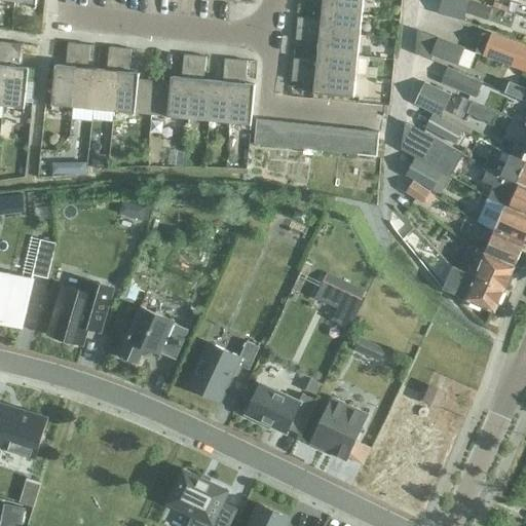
[(298,0),(299,0),(299,1),(322,3),(322,12),(362,16),(363,0),(298,0)]
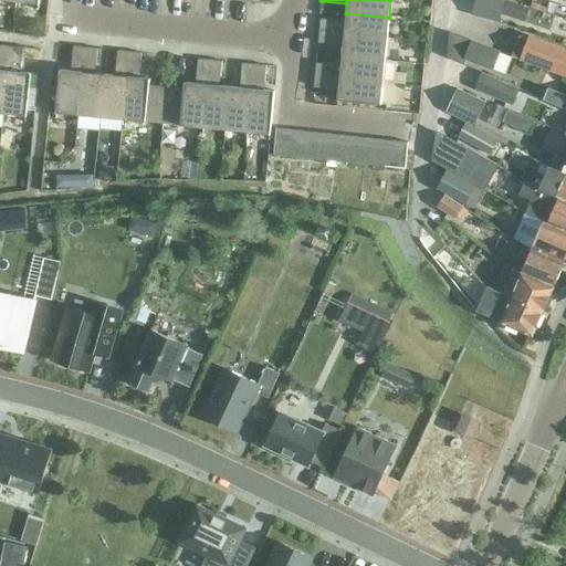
[(495,0),(475,0),(471,18),(495,25),(499,14),(503,2),(495,0)]
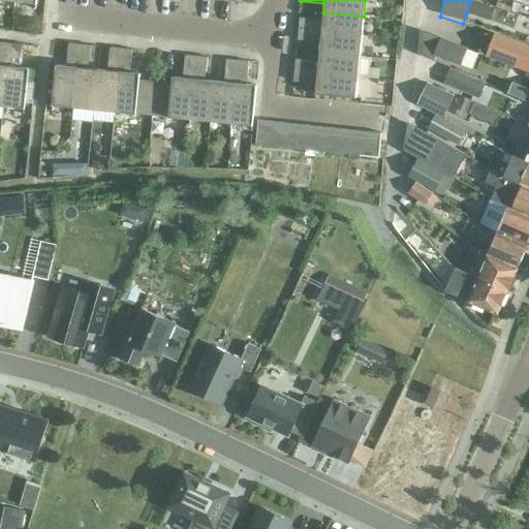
[(470,2),(466,13),(487,21),(491,9),(470,2)]
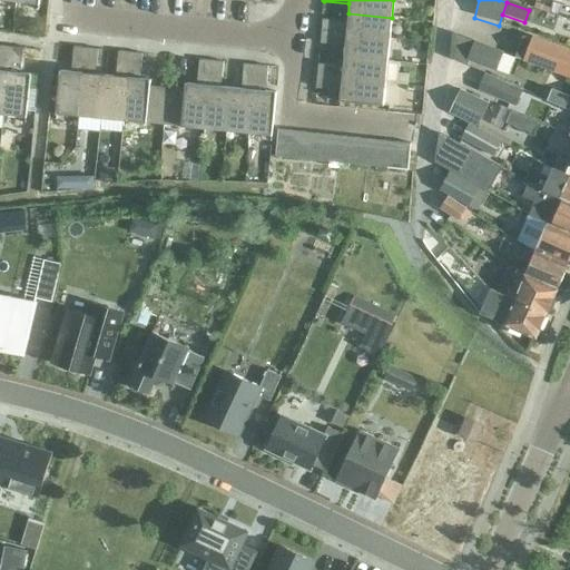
[(322,20),(321,32),(346,35),(390,39),(392,18),(349,13),(347,22),(322,20)]
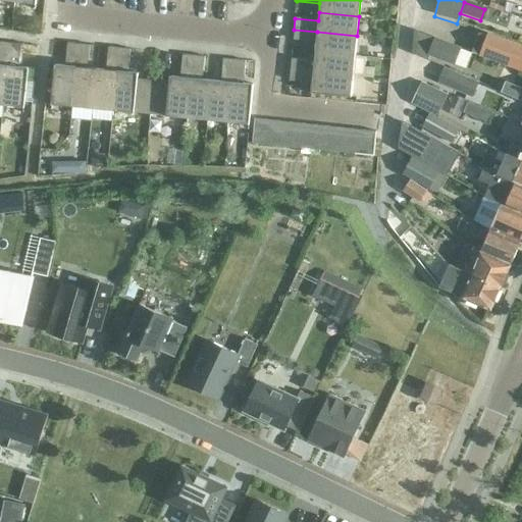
[(294,30),(293,41),(315,43),(315,52),(355,56),(357,36),(317,32),(294,30)]
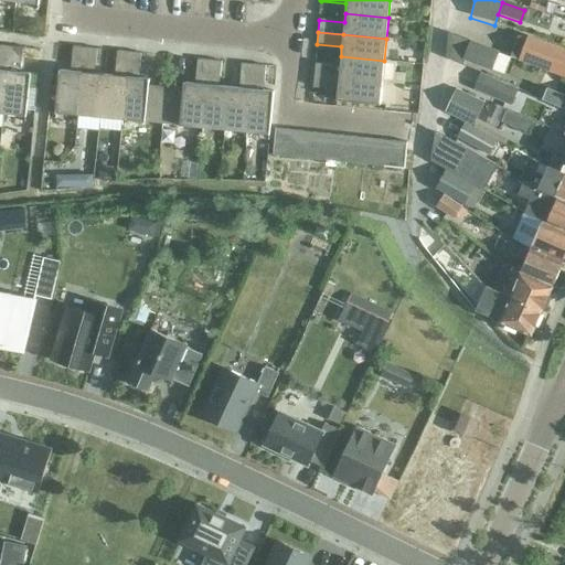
[(564,78),(564,52),(547,45),(547,46),(528,41),(519,38),(511,57),(564,78)]
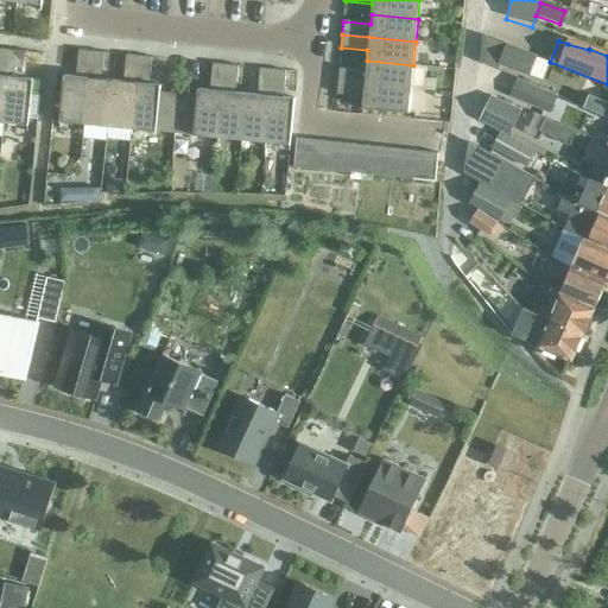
[(507,46),(500,67),(527,76),(536,57),(507,46)]
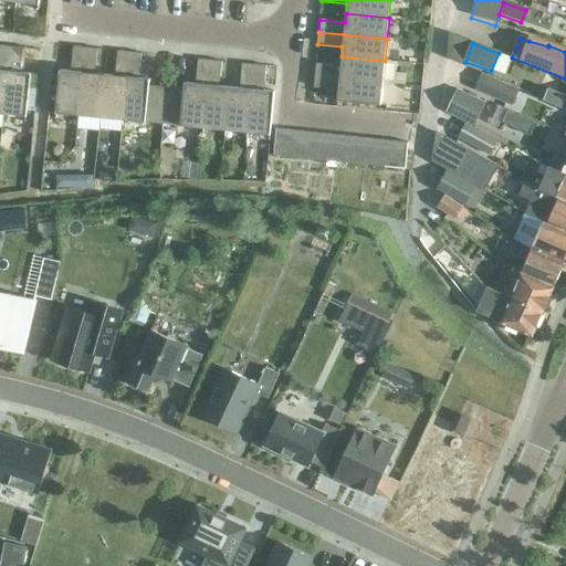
[(0,115),(3,116),(8,73),(9,64),(11,48),(0,46),(0,115)]
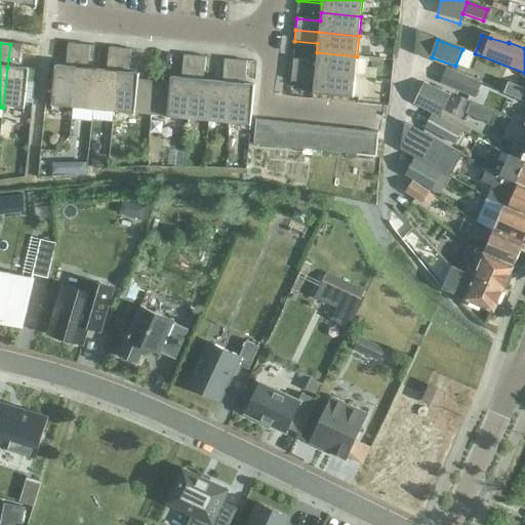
[(7,68),(3,108),(25,110),(26,98),(28,83),(29,70),(18,69),(19,62),(22,46),(10,44),(8,59),(7,68)]
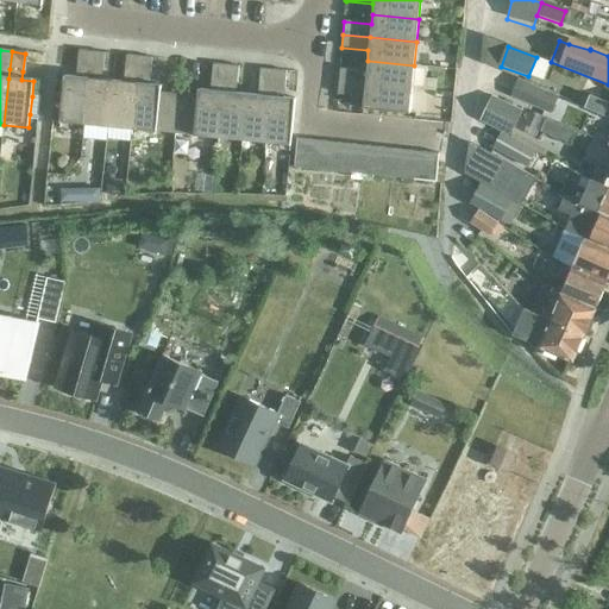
[(79,52),(76,70),(89,71),(92,54),(79,52)]
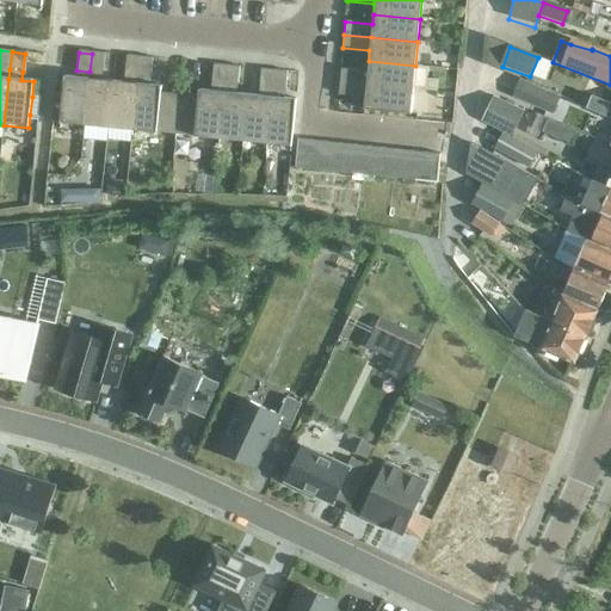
[(92,54),(90,72),(104,73),(105,55),(92,54)]
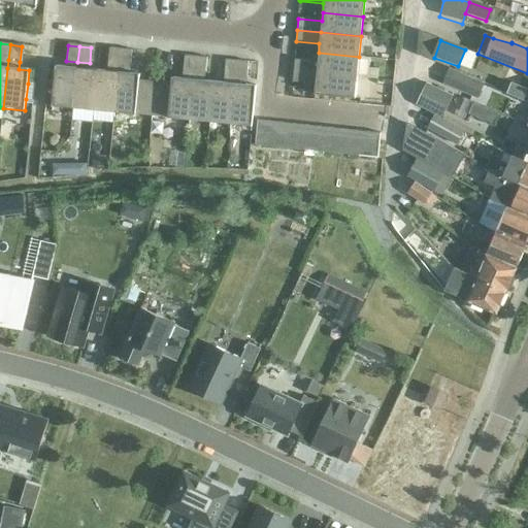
[(109,50),(107,65),(119,66),(120,51),(109,50)]
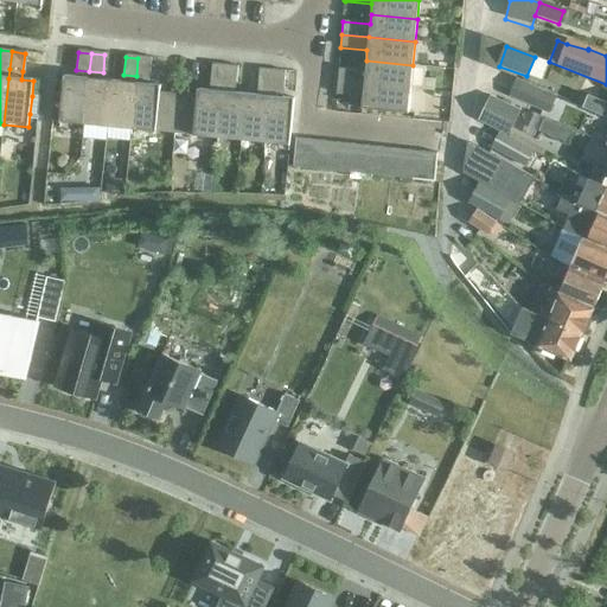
[(138,58),(136,76),(149,77),(151,59),(138,58)]
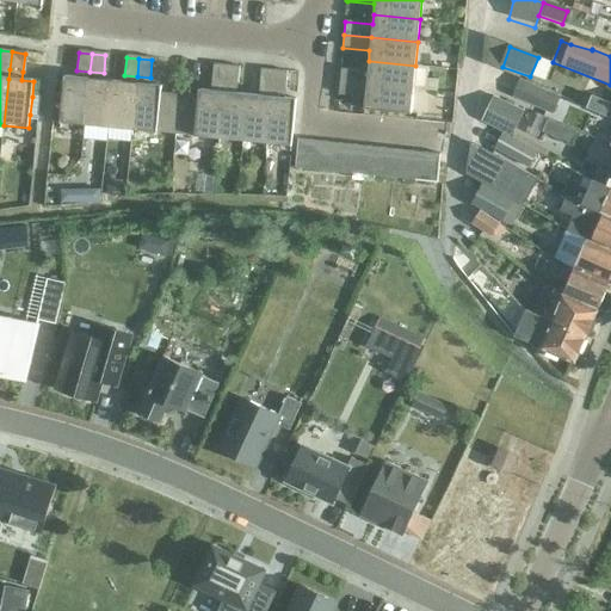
[(340,71),(339,82),(366,85),(413,90),(415,66),(369,61),(368,73),(340,71)]
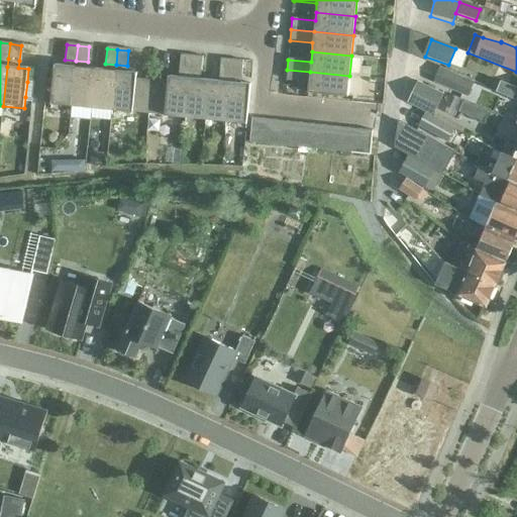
[(181,56),(179,71),(190,72),(192,57),(181,56)]
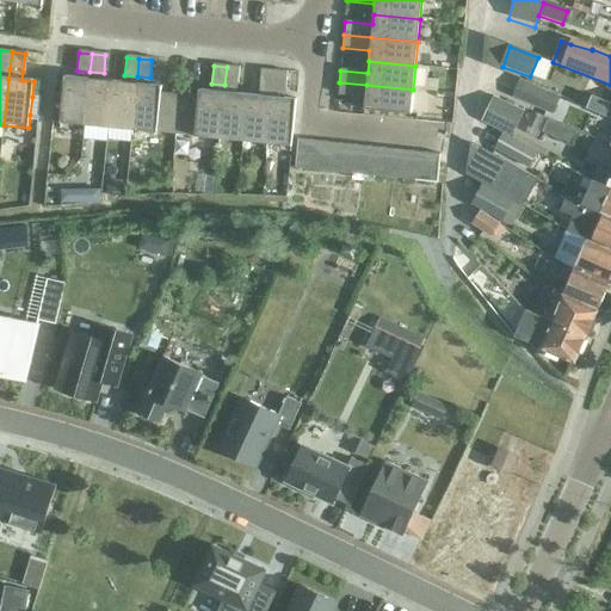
[(227,67),(224,85),(238,86),(240,68),(227,67)]
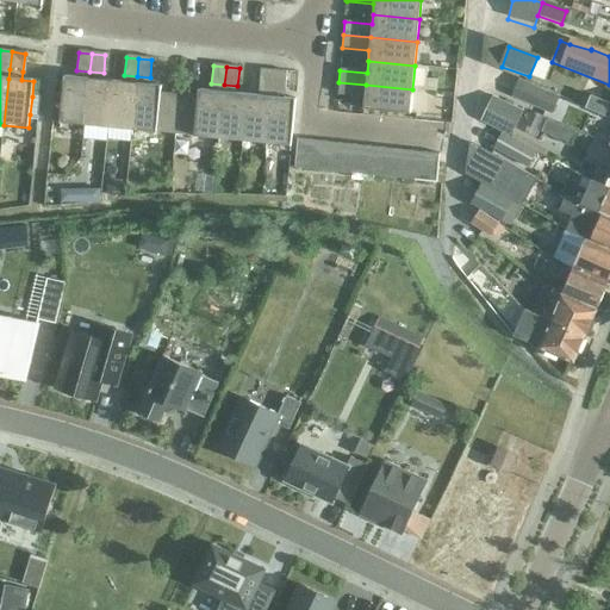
[(261,70),(259,88),(272,89),(273,72),(261,70)]
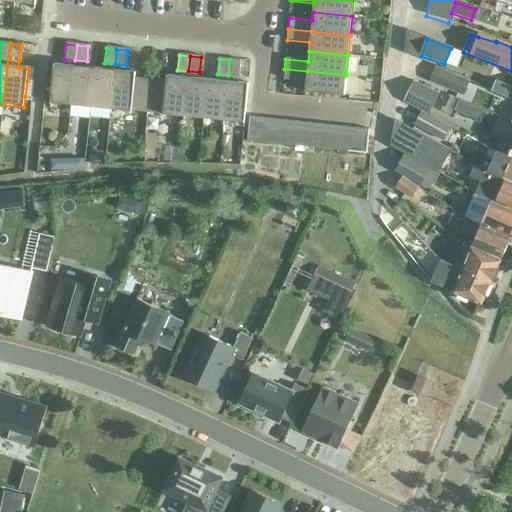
[(229,60),(228,75),(239,76),(240,61),(229,60)]
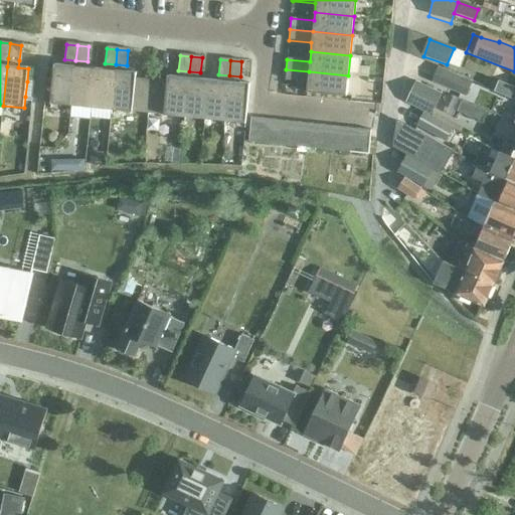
[(54,65),(50,105),(70,107),(74,67),(63,66),(54,65)]
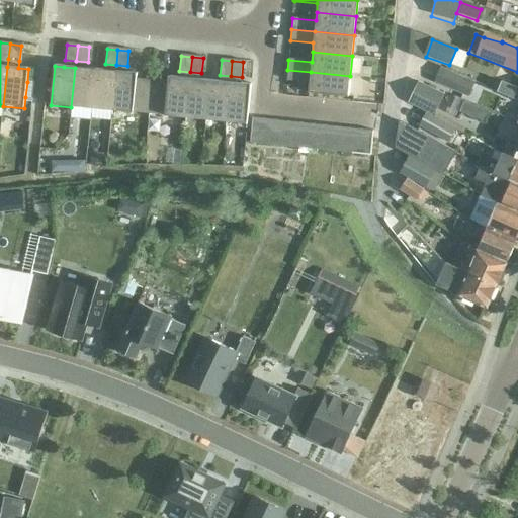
[(75,68),(71,107),(91,109),(95,70),(87,69),(75,68)]
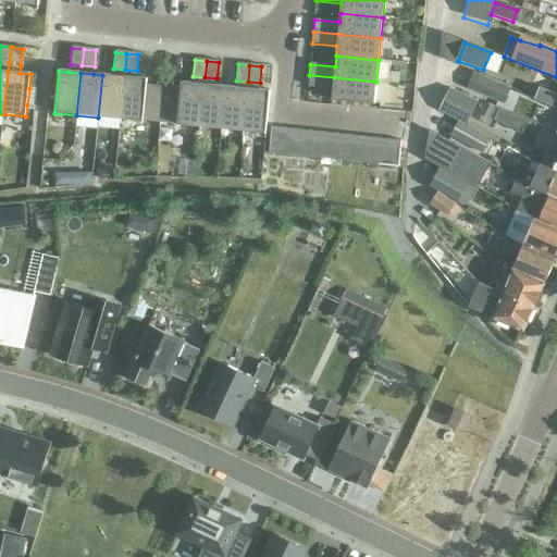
[(510,89),(473,73),(466,88),(503,104),(510,89)]
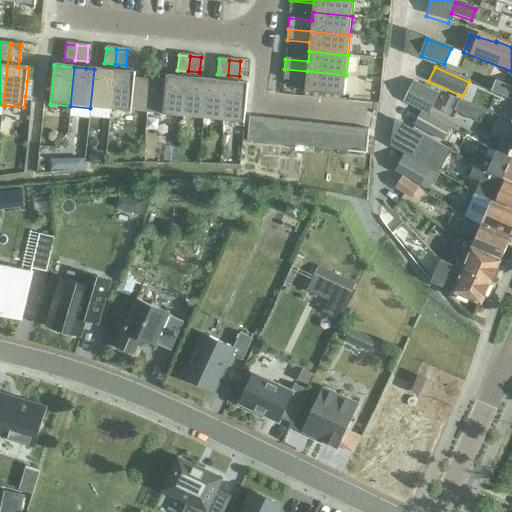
[(94,69),(90,108),(110,110),(114,71),(103,70),(94,69)]
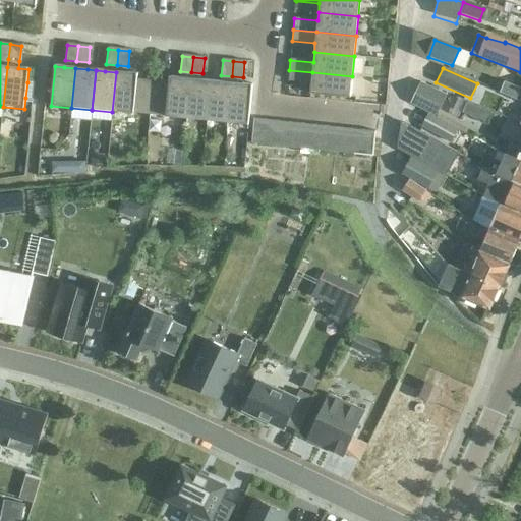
[(289,70),(288,80),(311,82),(310,94),(350,98),(352,76),(312,72),(289,70)]
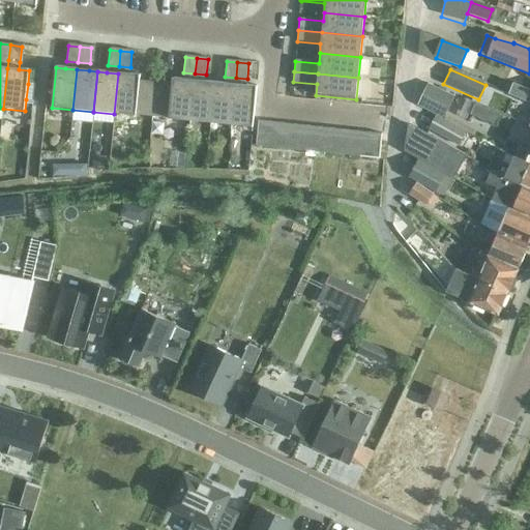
[(118,74),(114,114),(151,117),(154,88),(138,87),(139,76),(129,75),(118,74)]
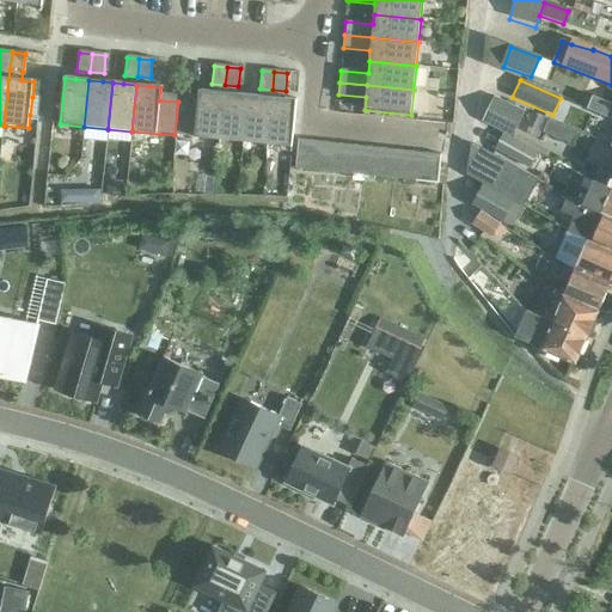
[(178,102),(175,135),(195,138),(219,140),(224,93),(210,92),(199,91),(197,104),(178,102)]
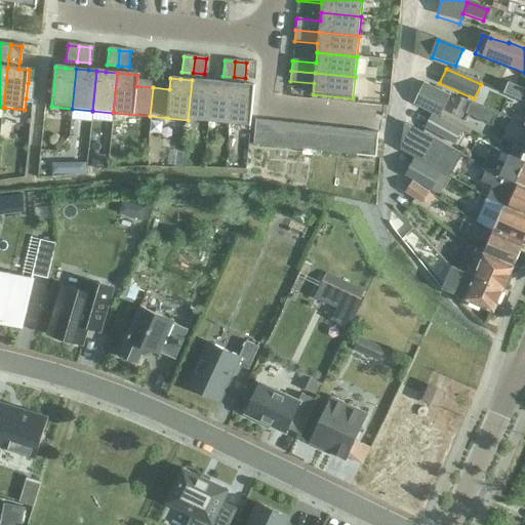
[(192,80),(188,120),(208,122),(212,82),(203,81),(192,80)]
